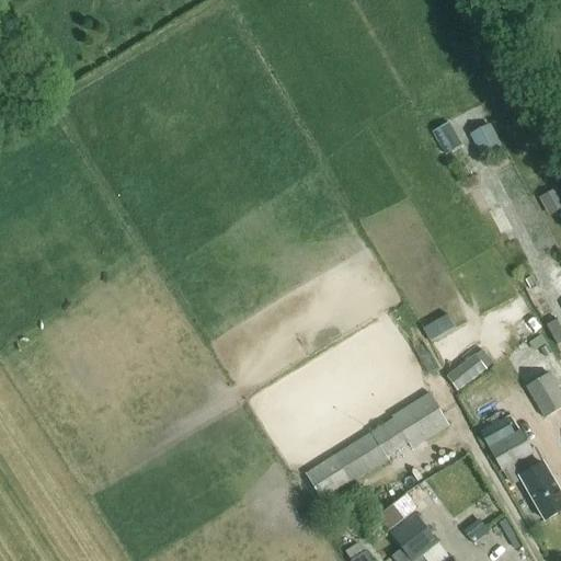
[(461,146),(448,123),(432,133),(445,156),(461,146)]
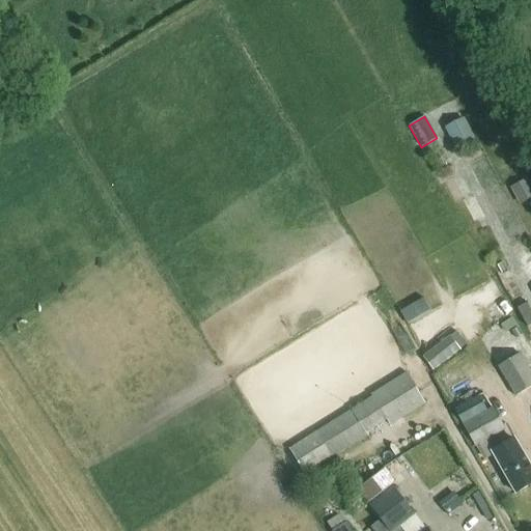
[(475,139),(464,116),(444,127),(455,149),(475,139)]
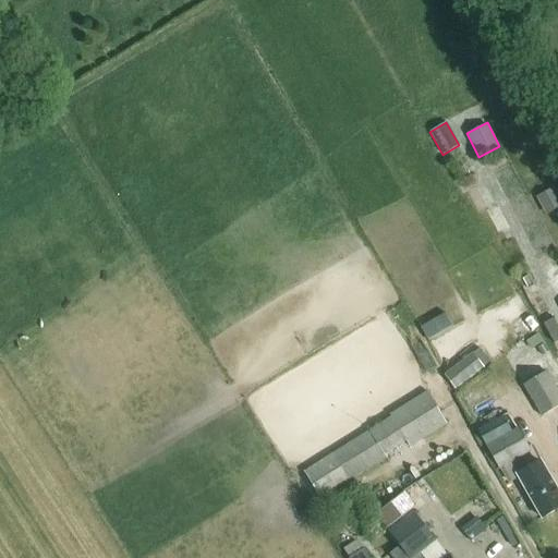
[(547,211),(557,206),(557,193),(554,184),(537,193),(547,211)]
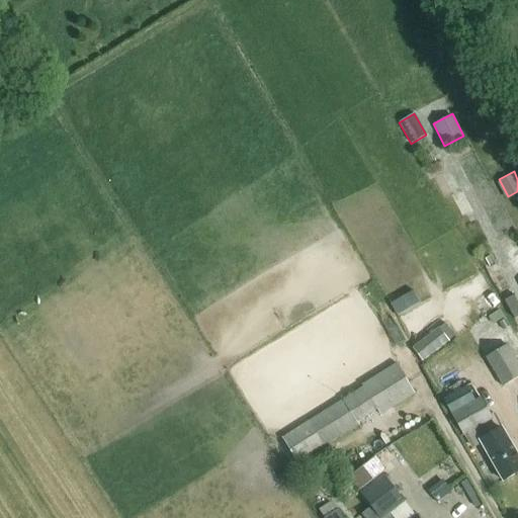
[(415,290),(391,299),(396,313),(420,304),(415,290)]
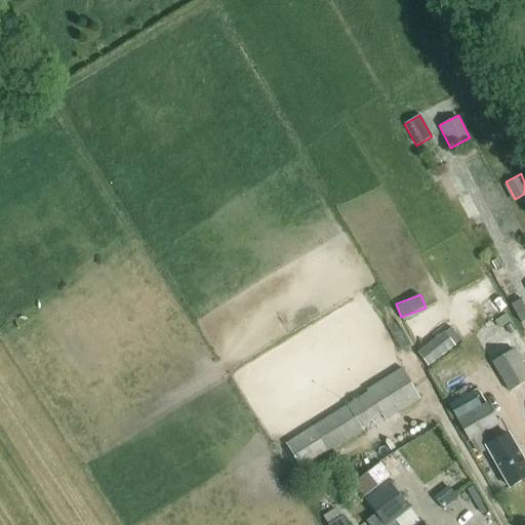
[(524,320),(524,308),(520,299),(511,305),(520,323),(524,320)]
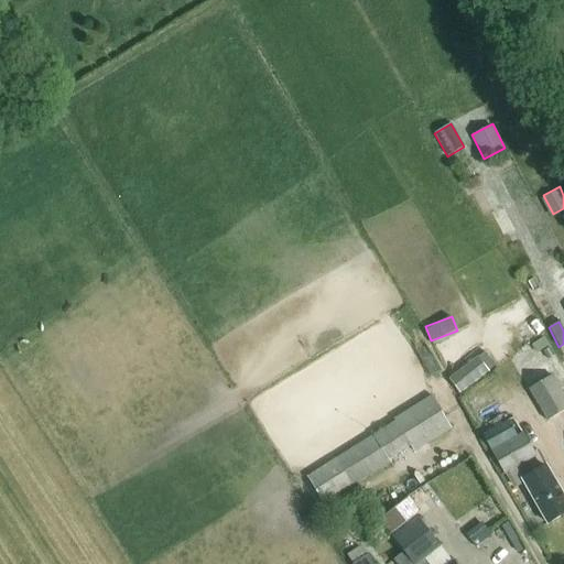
[(459,394),(488,372),(478,357),(448,379),(459,394)]
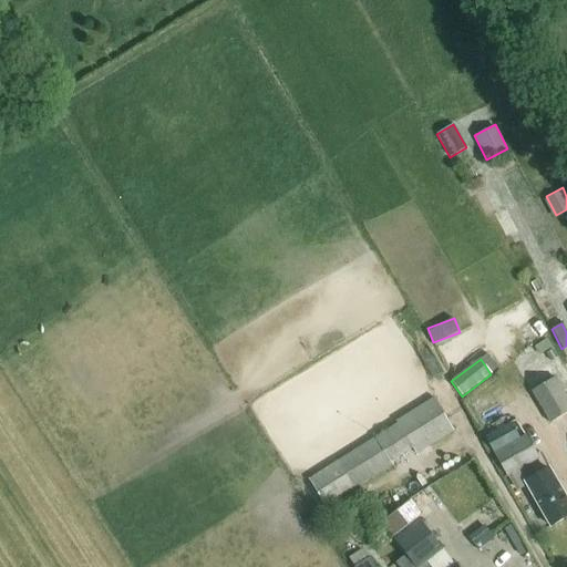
[(566,395),(556,379),(533,392),(550,424),(566,414),(566,395)]
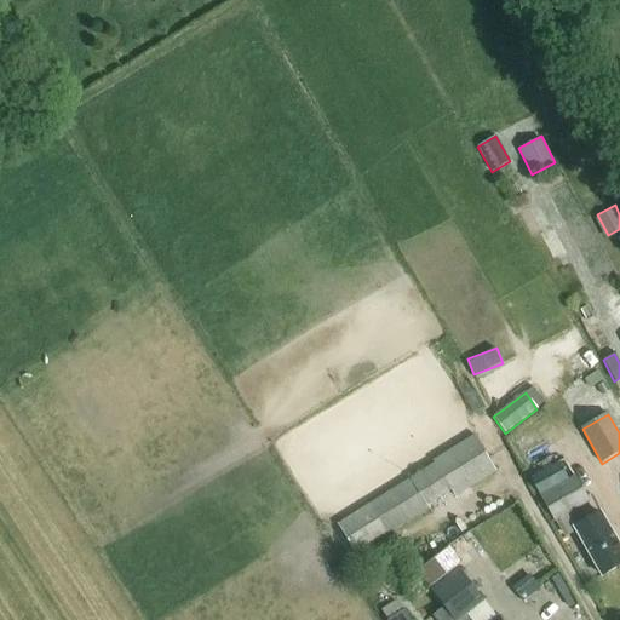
[(457,498),(497,472),(475,435),(434,460),(436,463),(339,524),(357,555),(431,510),(429,506),(453,492),(457,498)]
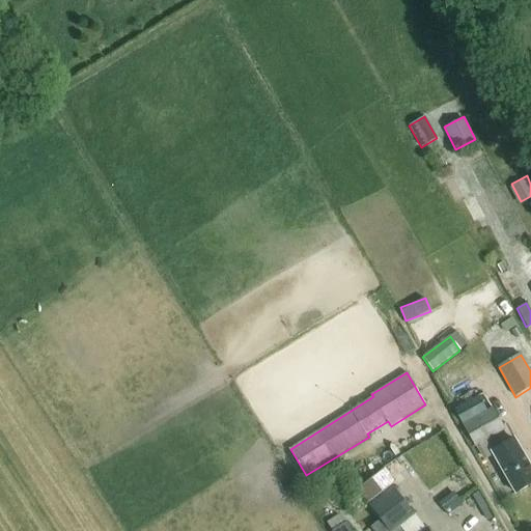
[(505,430),(485,397),(483,394),(455,412),(477,448),(505,430)]
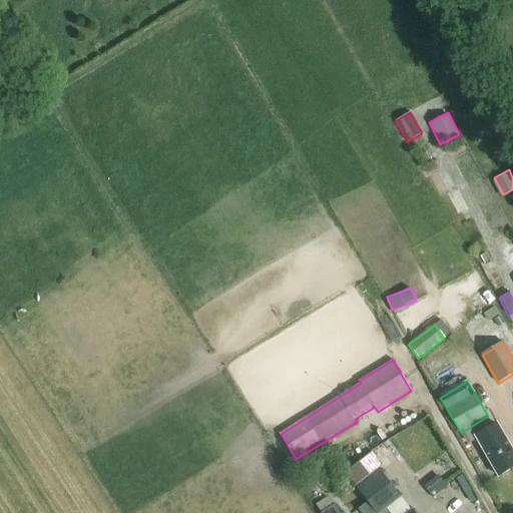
[(499,476),(512,468),(512,453),(504,438),(502,439),(496,428),(481,437),(487,448),(484,450),(499,476)]
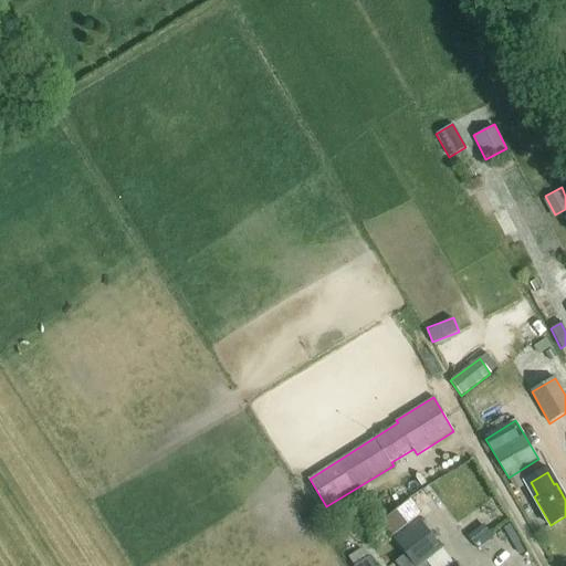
[(391,536),(422,513),(410,499),(380,522),(391,536)]
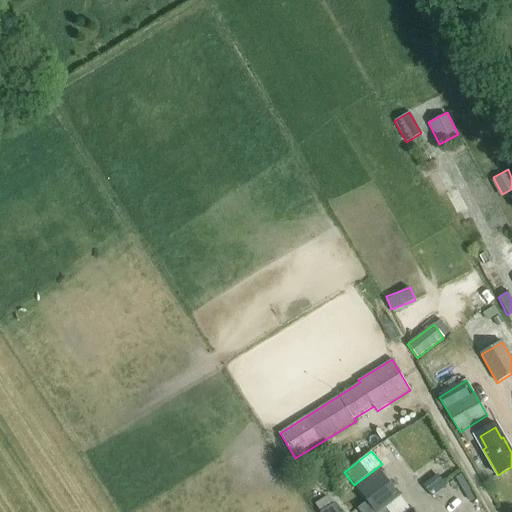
[(366,503),(373,511),(411,511),(409,511),(389,511),(386,507),(400,496),(378,469),(354,488),(366,503)]
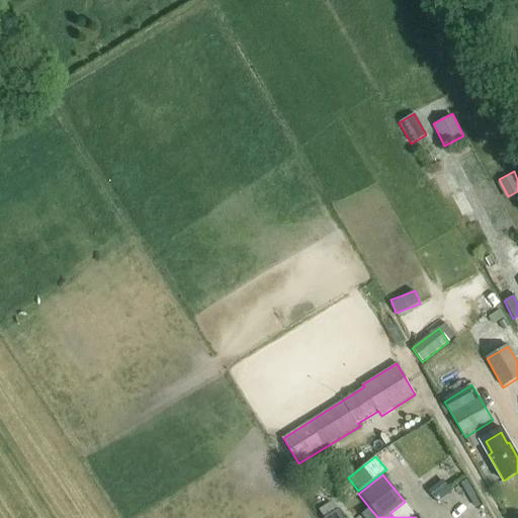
[(437,504),(451,493),(443,481),(428,492),(437,504)]
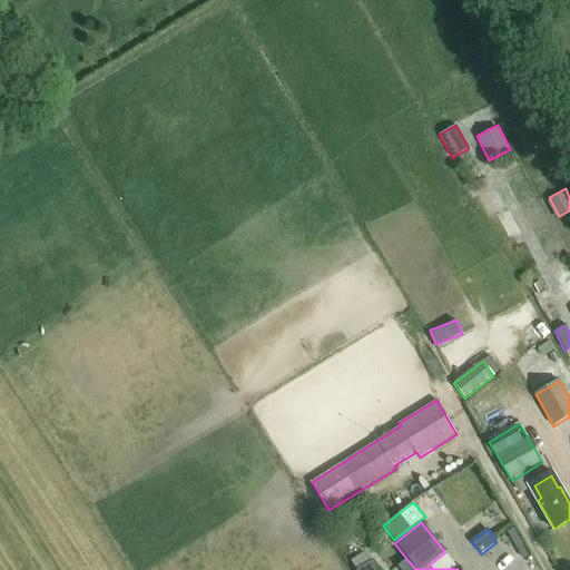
[(352,561),(357,569),(356,569),(376,569),(372,562),(370,562),(364,553),(352,561)]
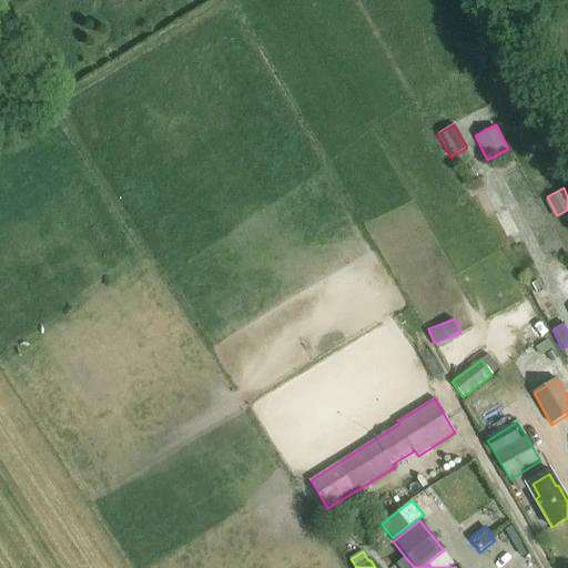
[(414,567),(406,558),(396,565),(398,567),(414,567)]
